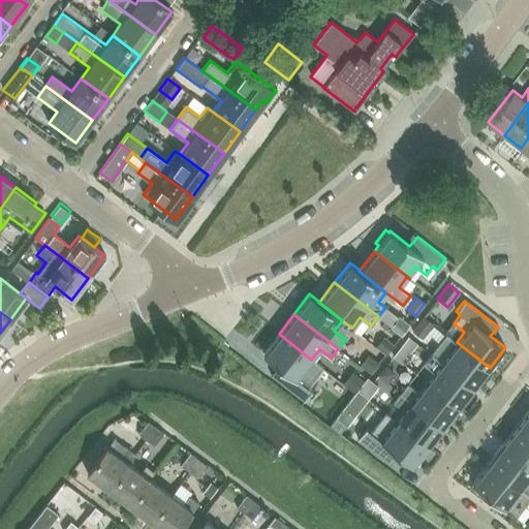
[(391,327),(390,328),(400,336),(408,324),(399,316),(391,327)]
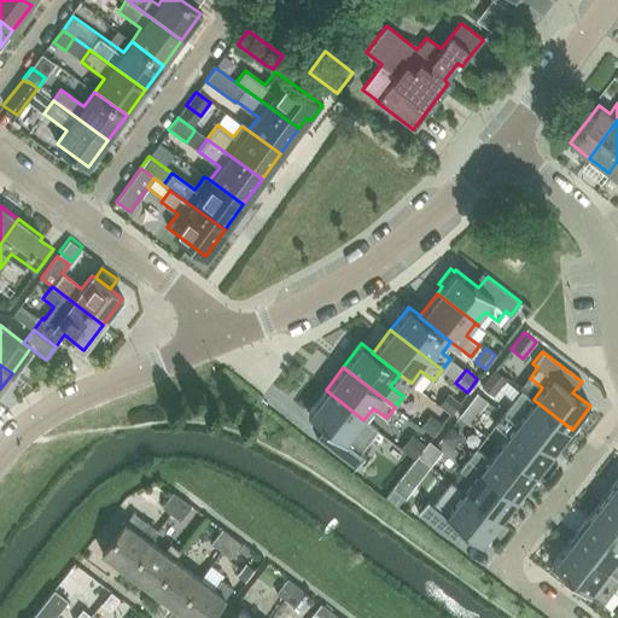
[(495,369),(481,388),(493,396),(506,379),(495,369)]
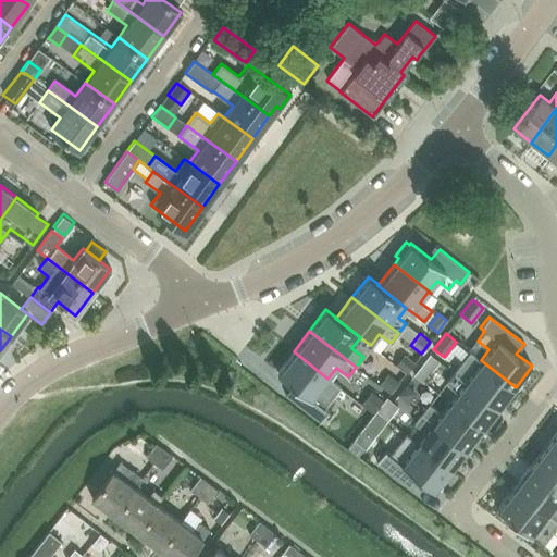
[(481,360),(469,350),(453,372),(499,408),(516,387),(481,360)]
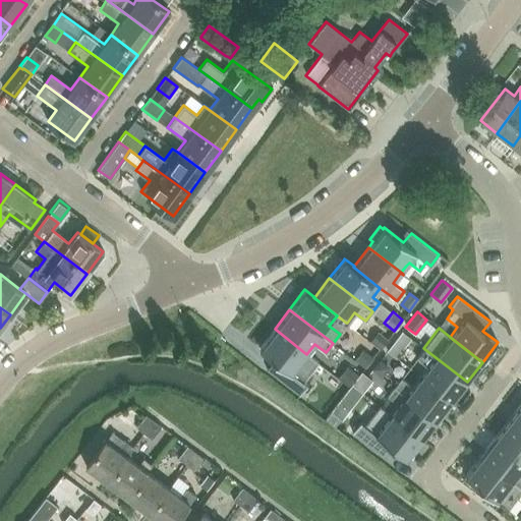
[(275,329),(258,349),(274,360),(279,364),(272,373),(299,395),(307,385),(303,381),(317,362),(306,354),(275,329)]
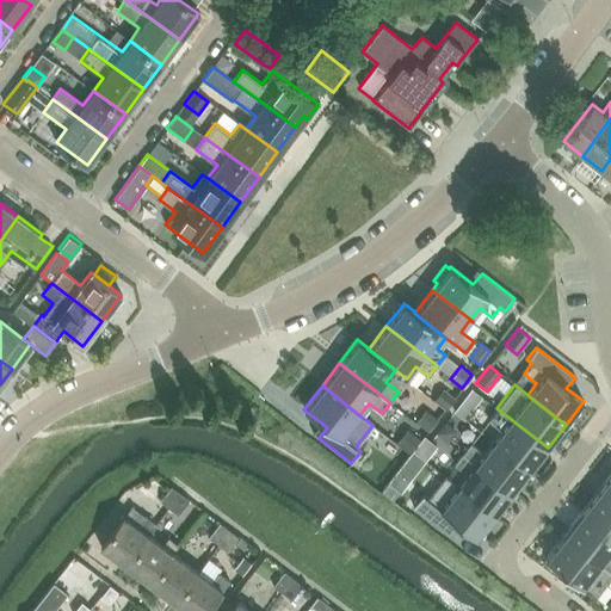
[(443,388),(433,400),(444,409),(454,397),(443,388)]
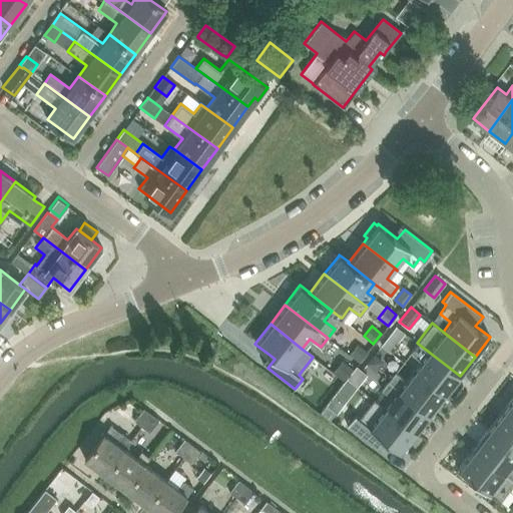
[(387,337),(398,345),(407,335),(396,326),(387,337)]
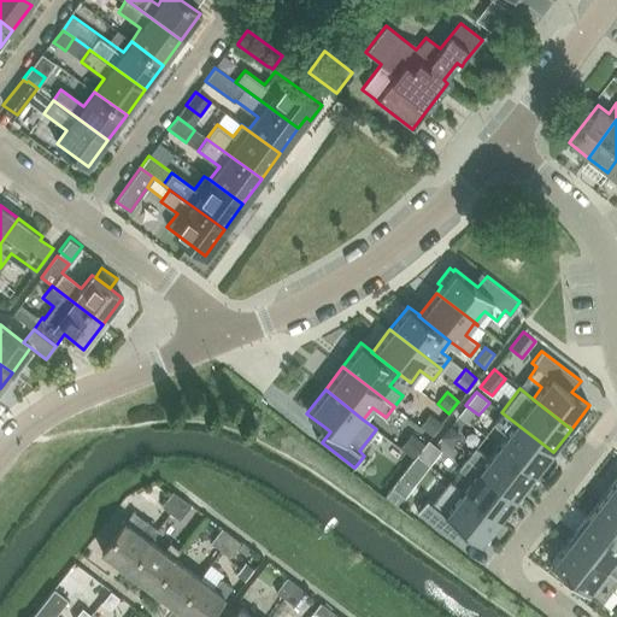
[(553,452),(501,412),(493,423),(506,433),(498,445),(497,445),(535,475),(553,452)]
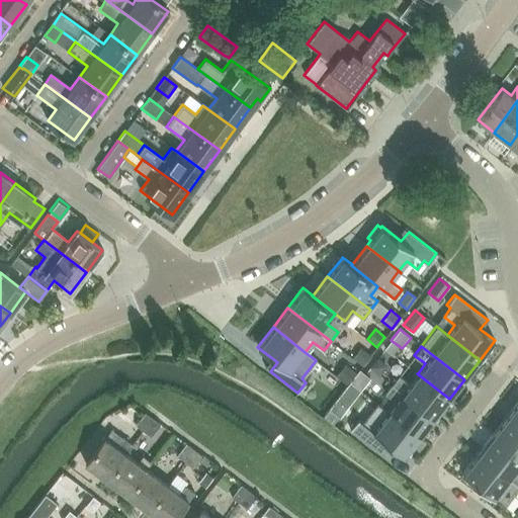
[(354,354),(352,358),(362,365),(370,355),(360,347),(354,354)]
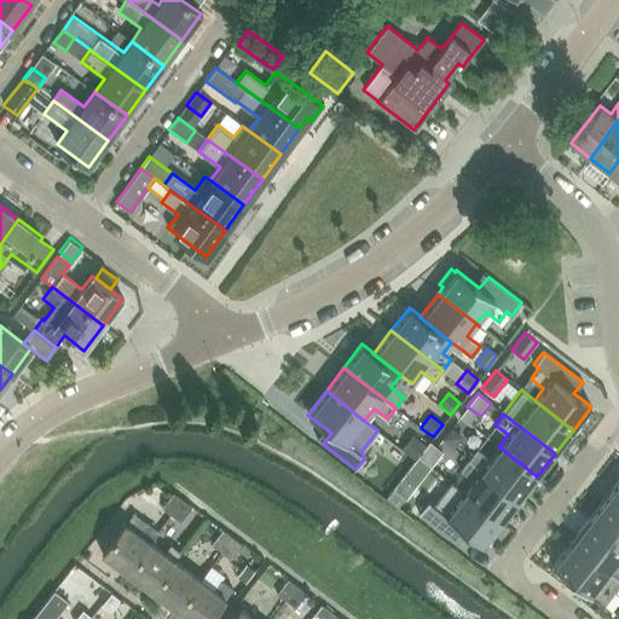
[(451,427),(441,439),(453,449),(460,440),(463,437),(461,434),(458,433),(451,427)]
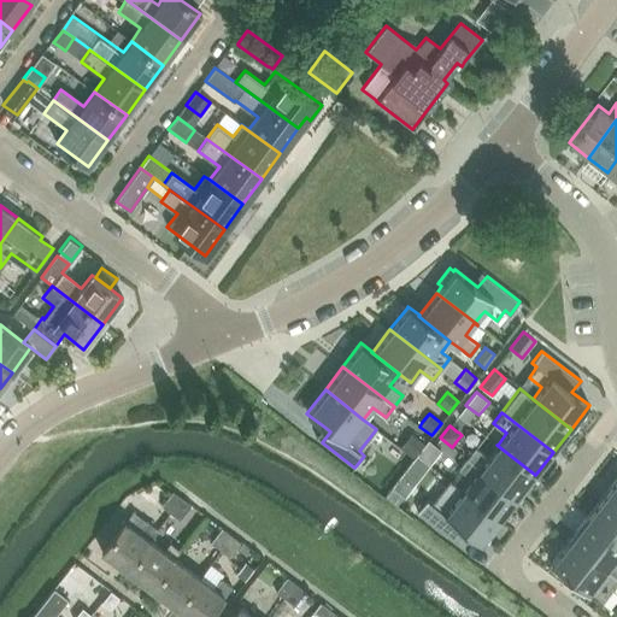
[(409,433),(398,446),(413,458),(417,454),(424,445),(409,433)]
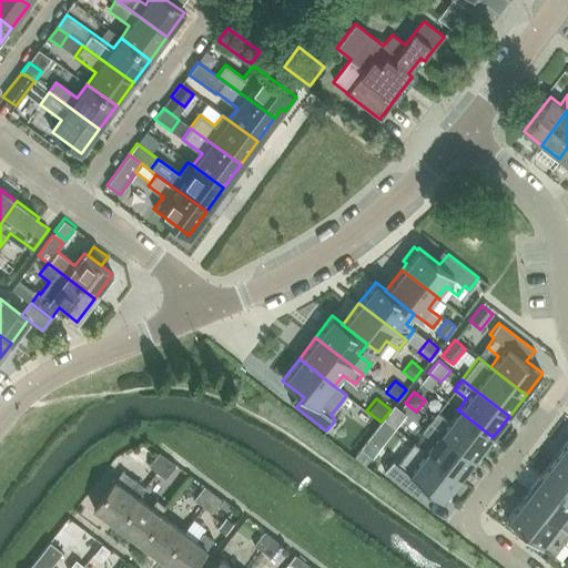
[(391,409),(384,418),(394,427),(398,422),(399,419),(398,412),(393,407),(391,409)]
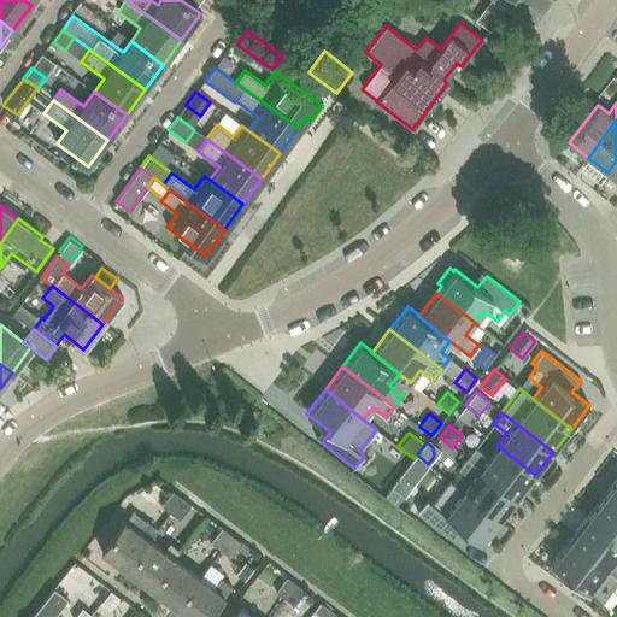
[(497,445),(498,445),(494,442),(494,444),(497,446),(488,457),(475,447),(466,458),(517,498),(535,475),(497,445)]
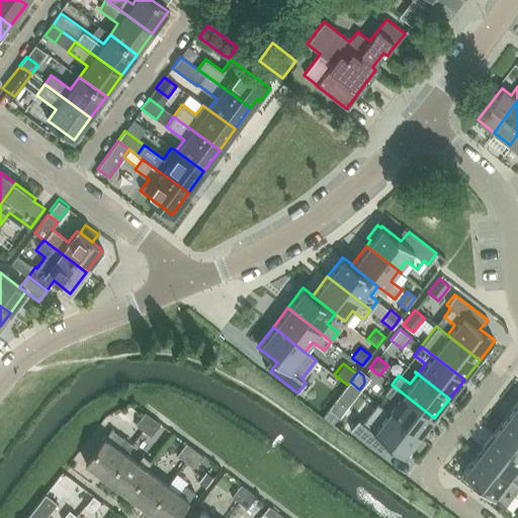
[(387,412),(420,437),(434,418),(392,384),(384,394),(396,402),(387,412)]
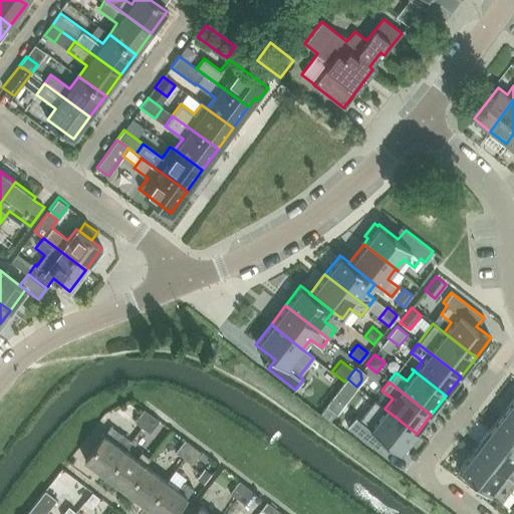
[(513,397),(503,412),(513,420),(513,397)]
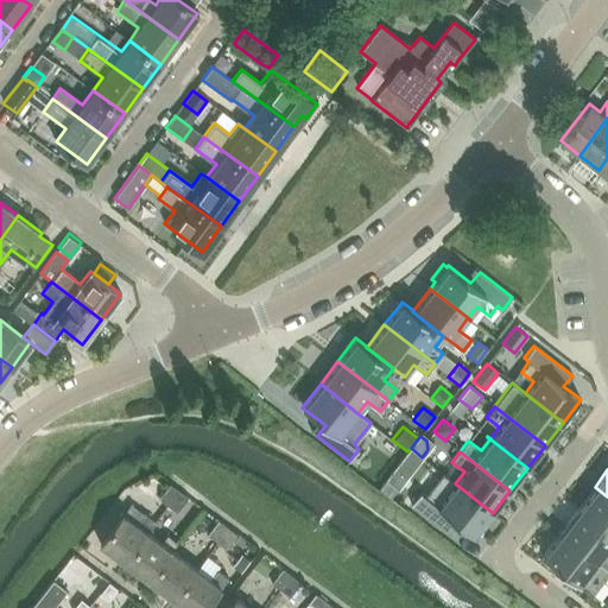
[(420,492),(411,505),(443,530),(451,518),(457,523),(475,536),(493,513),(455,483),(443,473),(425,495),(420,492)]
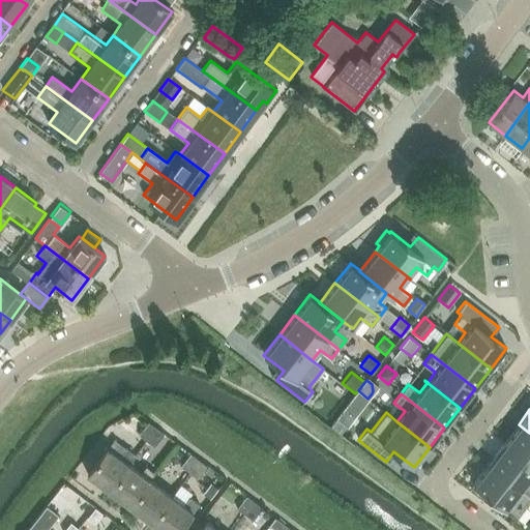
[(148,422),(138,435),(146,441),(155,428),(148,422)]
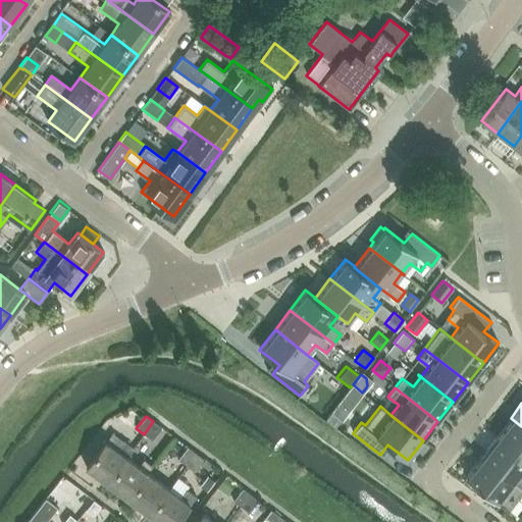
[(521,426),(511,418),(496,437),(521,457),(521,426)]
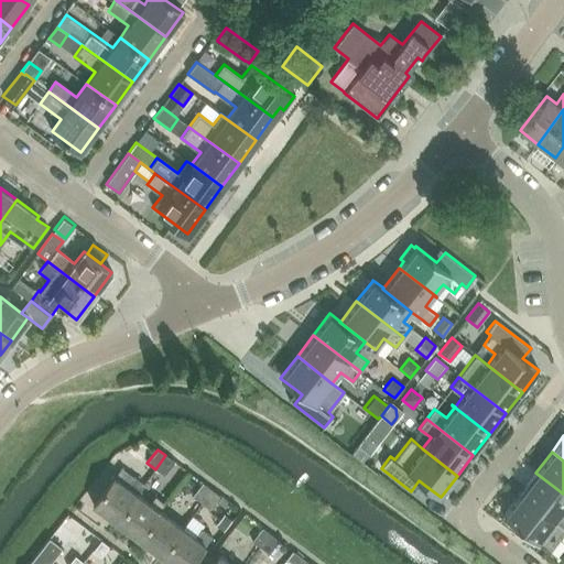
[(165,455),(155,469),(164,476),(174,462),(166,455),(165,455)]
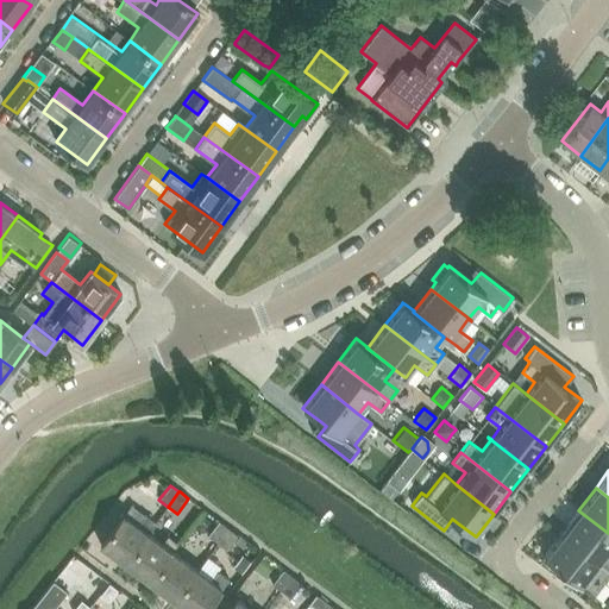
[(608,533),(578,510),(562,533),(608,570),(608,552),(607,551),(608,547),(608,533)]
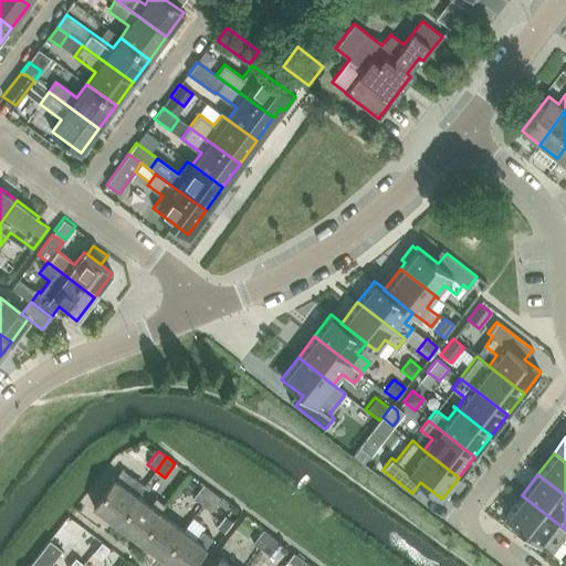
[(114,478),(92,506),(116,524),(137,495),(143,489),(144,486),(135,479),(133,481),(128,488),(115,479),(114,478)]
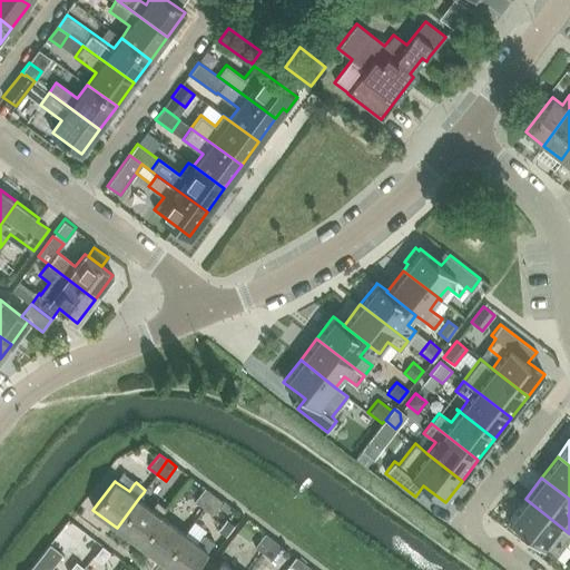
[(204,488),(194,502),(203,508),(213,494),(204,488)]
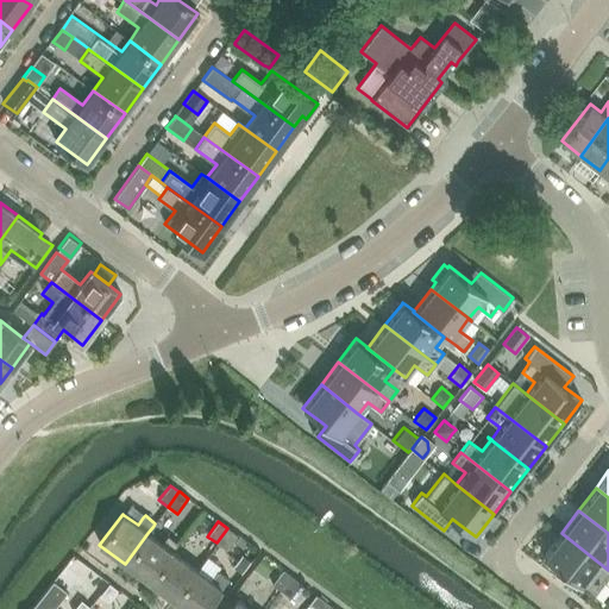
[(227,528),(217,542),(225,550),(236,535),(227,528)]
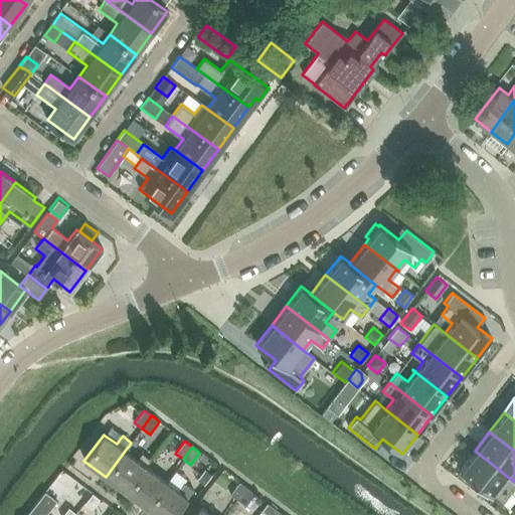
[(106,477),(126,493),(146,466),(150,460),(141,453),(137,459),(125,451),(106,477)]
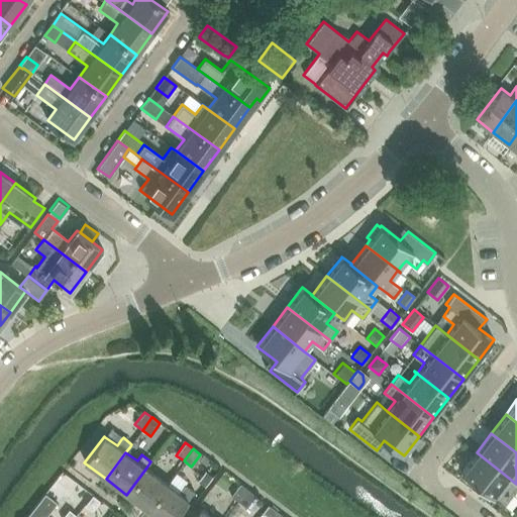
[(516,488),(516,484),(477,452),(460,472),(504,505),(516,488)]
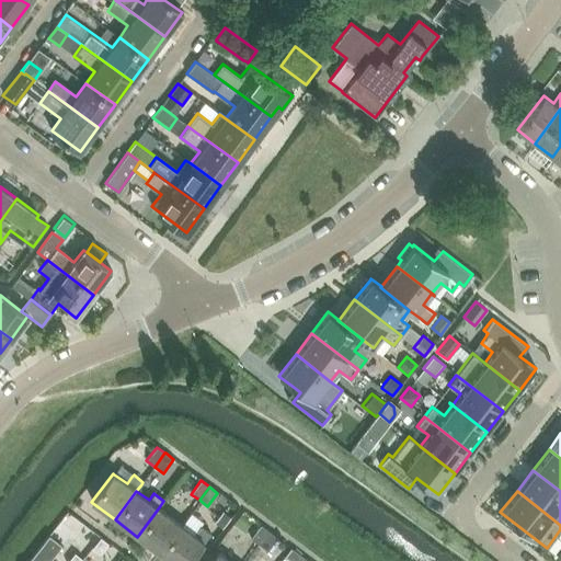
[(159,507),(137,537),(160,553),(160,552),(181,525),(159,507)]
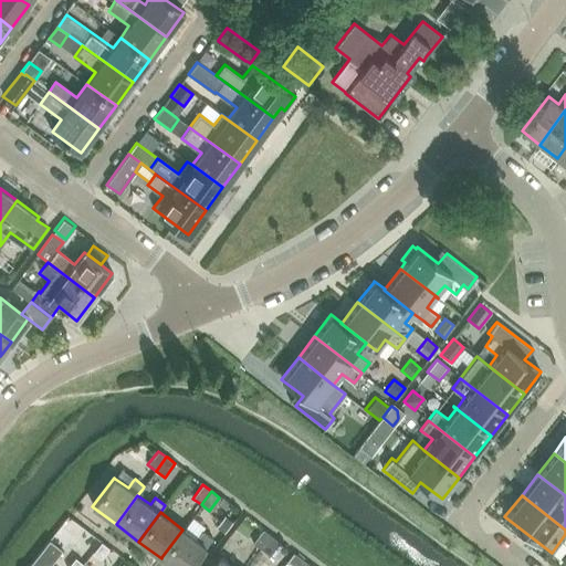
[(224,516),(216,527),(223,534),(232,522),(229,519),(224,516)]
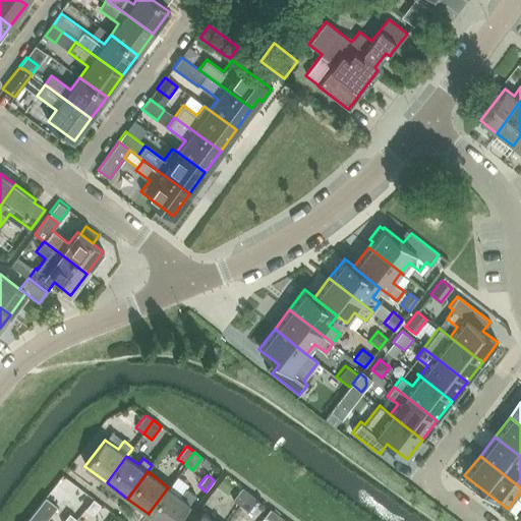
[(180,497),(168,487),(149,513),(159,520),(175,520),(195,495),(186,488),(180,497)]
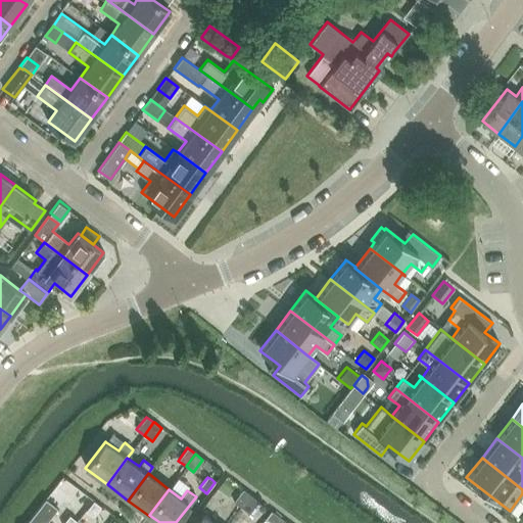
[(243,489),(233,502),(241,508),(250,495),(243,489)]
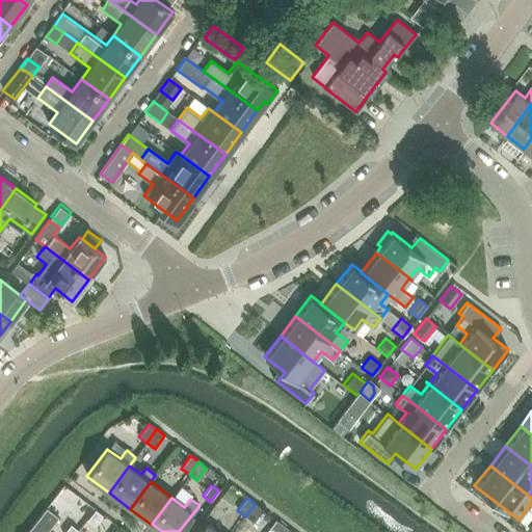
[(255,504),(245,516),(253,523),(263,510),(260,507),(255,504)]
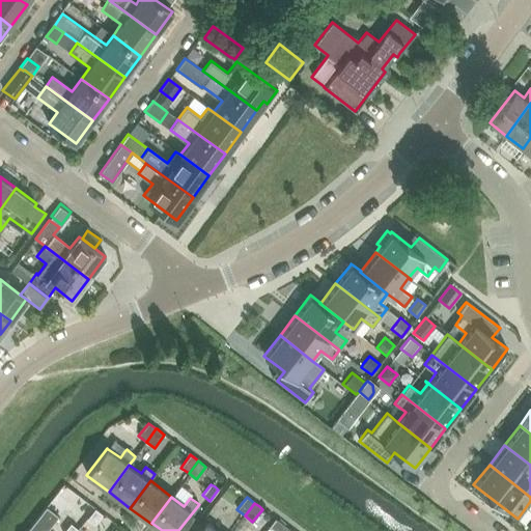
[(46,530),(58,516),(46,506),(26,530),(46,530)]
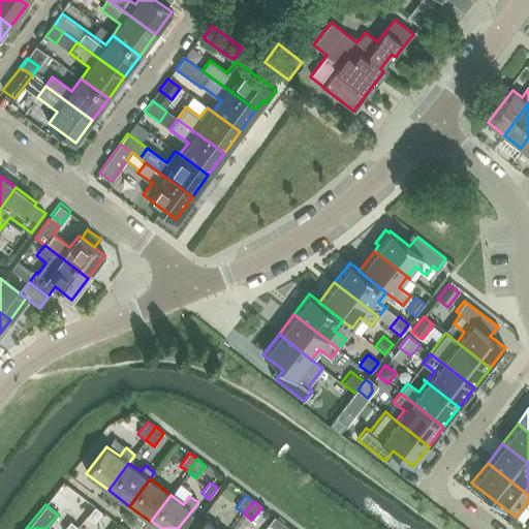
[(101,512),(95,506),(87,517),(94,522),(101,512)]
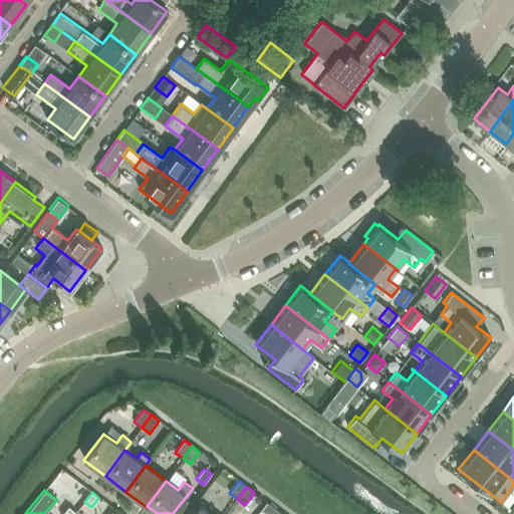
[(192,513),(210,513),(199,505),(192,513)]
